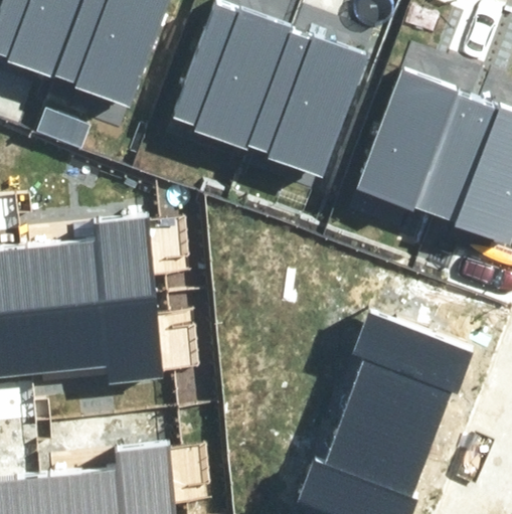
[(1,0),(0,3),(0,60),(33,74),(36,68),(54,75),(83,0),(1,0)]
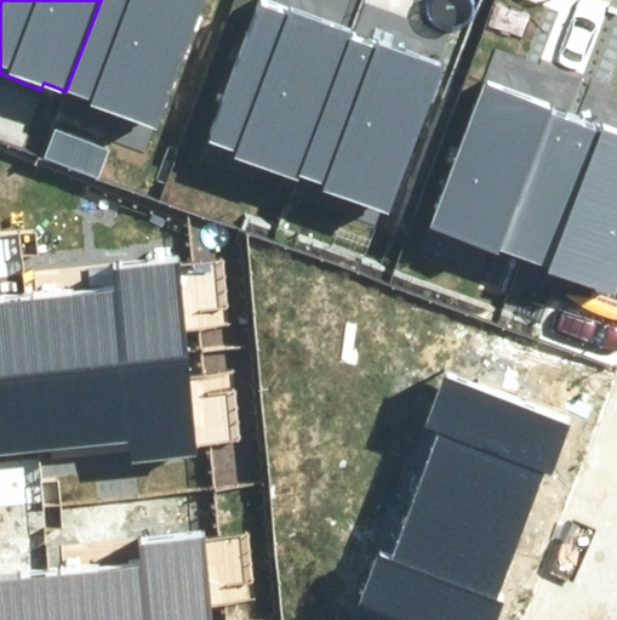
[(85,107),(150,132),(201,0),(101,0),(66,91),(87,100),(85,107)]
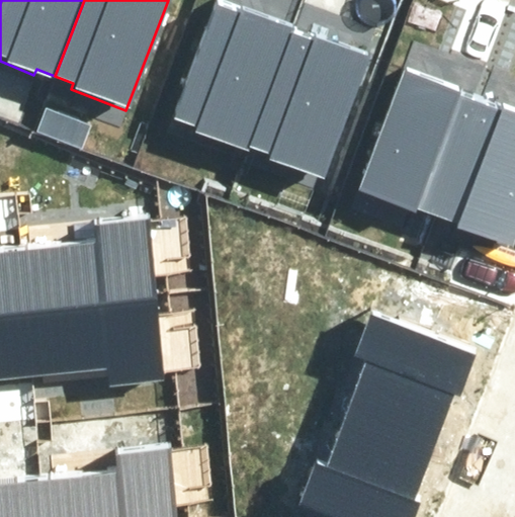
[(237,0),(229,0),(179,123),(232,145),(235,139),(254,146),(297,31),(280,26),(283,19),(237,0)]
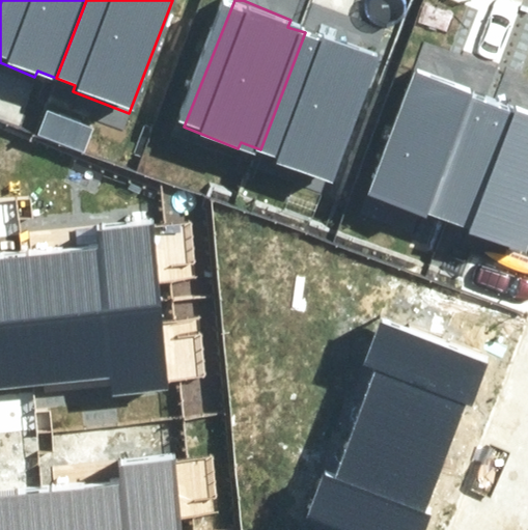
[(276,163),(332,185),(383,53),(328,32),(325,39),(305,32),(260,149),(278,157),(276,163)]
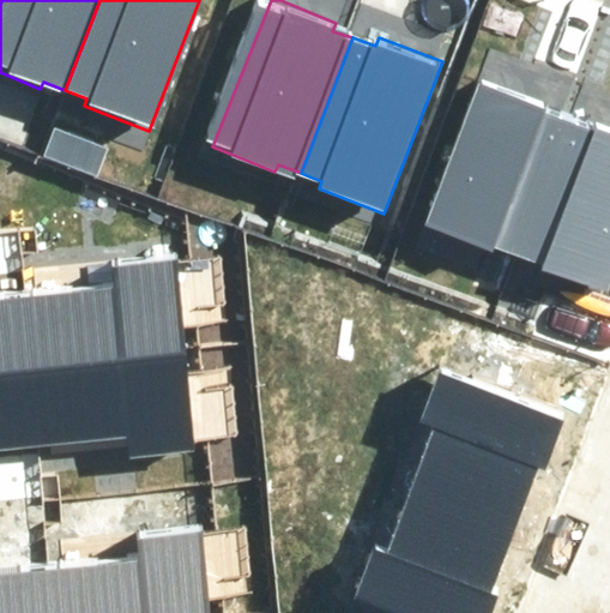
[(485,73),(424,223),(487,248),(490,241),(513,250),(565,114),(544,108),(549,100),(485,73)]
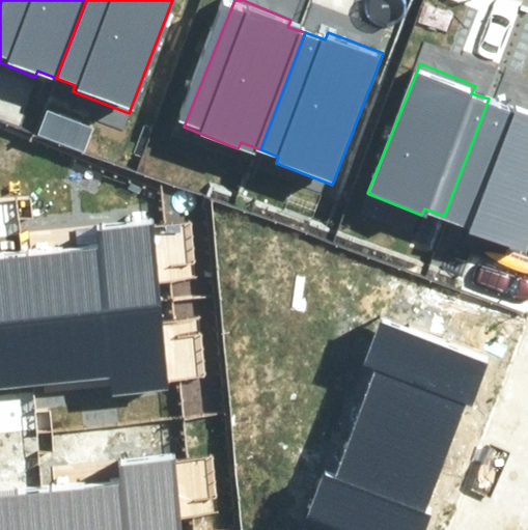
[(460,229),(516,251),(527,219),(527,104),(511,99),(508,106),(489,99),(444,216),(462,222),(460,229)]
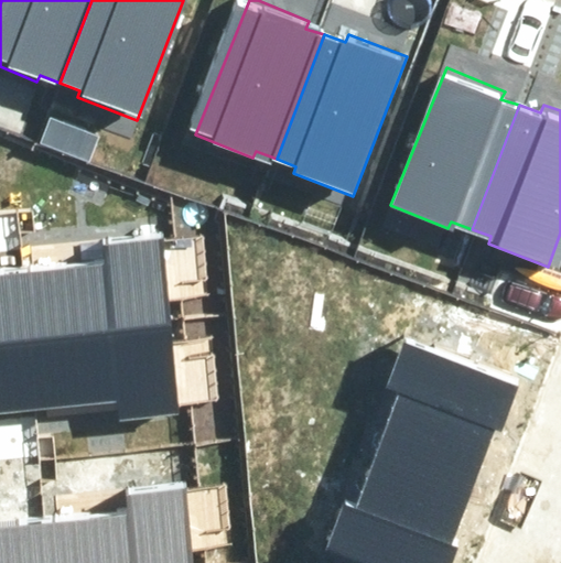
[(93,261),(0,272),(0,340),(169,320),(158,234),(89,241),(93,261)]
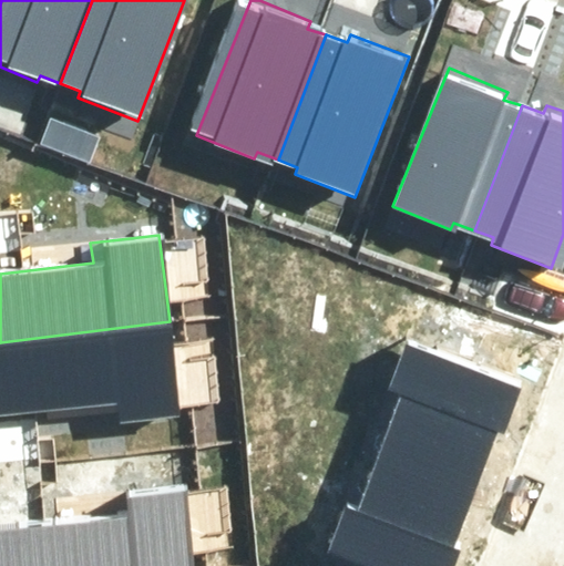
[(0,411),(110,398),(113,417),(180,408),(170,321),(0,342),(0,411)]
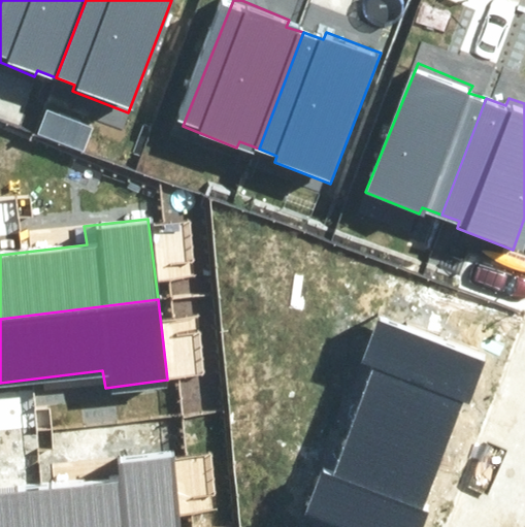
[(486,363),(382,322),(366,361),(374,364),(351,422),(438,457),(461,401),(469,404),(486,363)]
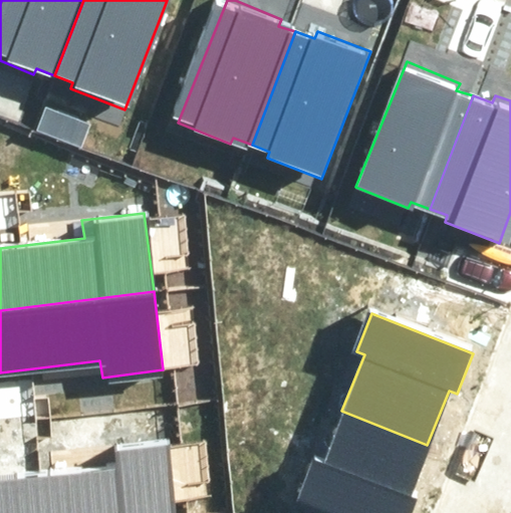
[(312,461),(296,499),(329,512),(408,512),(413,502),(406,498),(427,445),(341,411),(320,464),(312,461)]
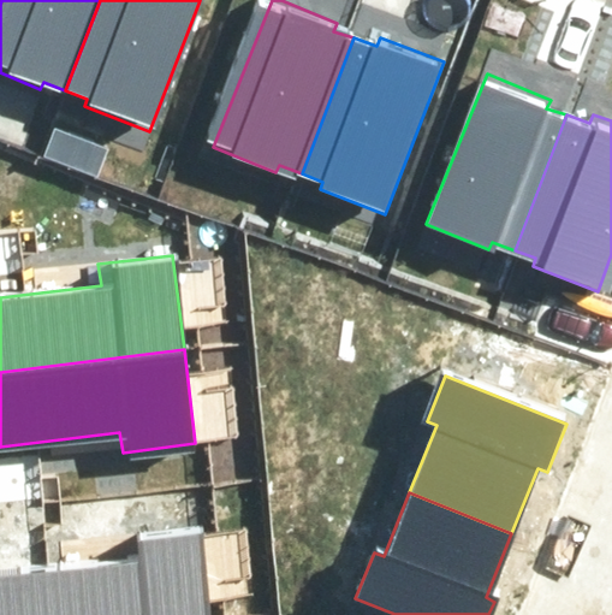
[(125,565),(0,580),(0,614),(207,614),(197,534),(123,543),(125,565)]
